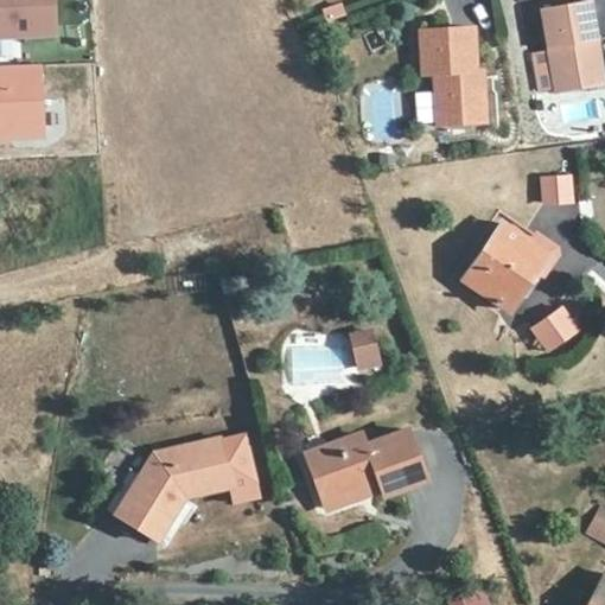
[(0,34),(55,31),(52,0),(0,0),(0,34)]
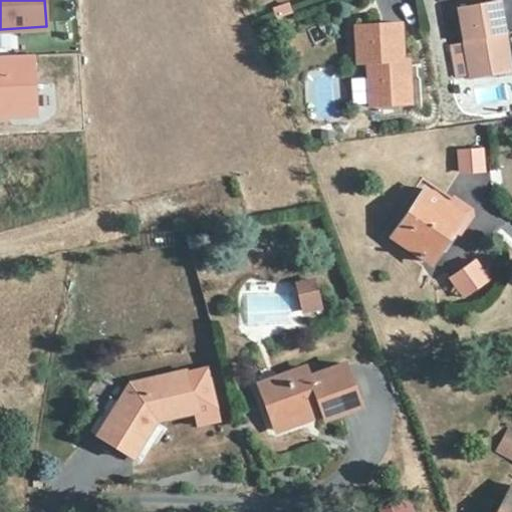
[(502,33),(497,0),(456,8),(468,78),(504,71),(498,34),(502,33)]
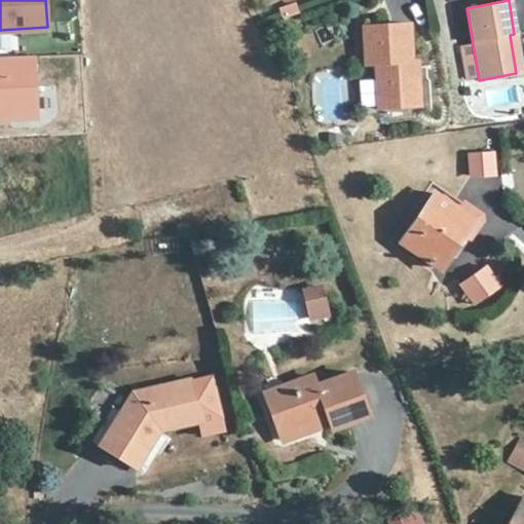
[(411,59),(408,22),(362,25),(364,63),(378,64),(379,70),(375,76),(377,106),(419,104),(416,59),(411,59)]
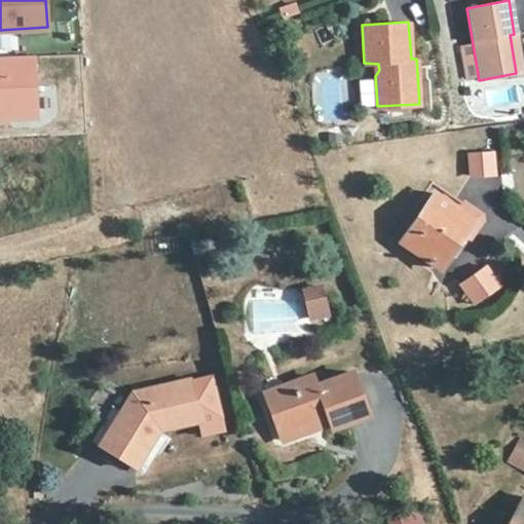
[(315,71),(319,119),(348,117),(345,69),(315,71)]
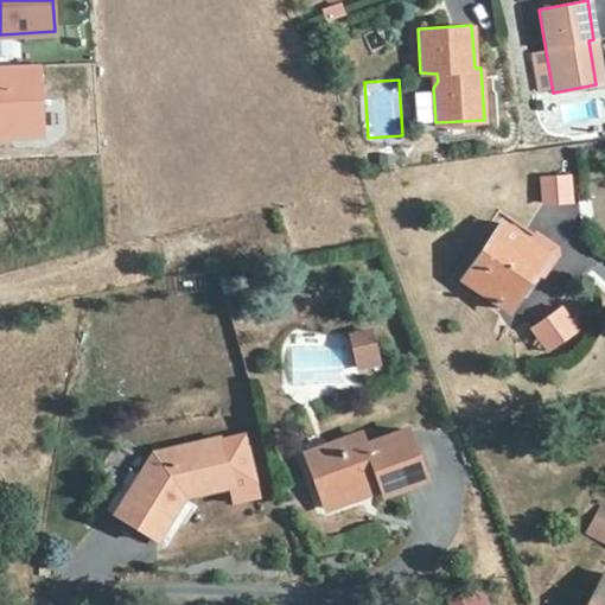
[(543,250),(501,221),(459,278),(503,309),(543,250)]
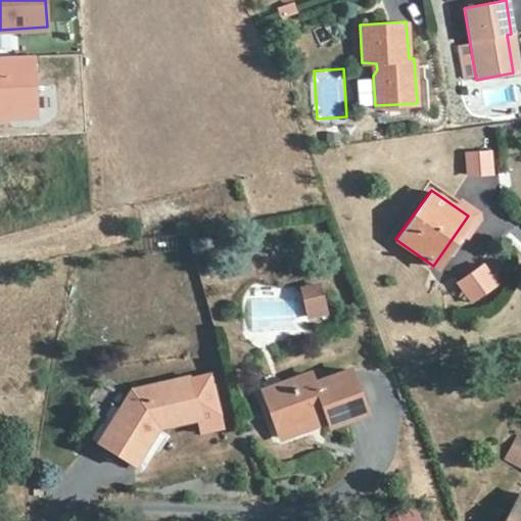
[(305,293),(312,320),(329,317),(323,288),(305,293)]
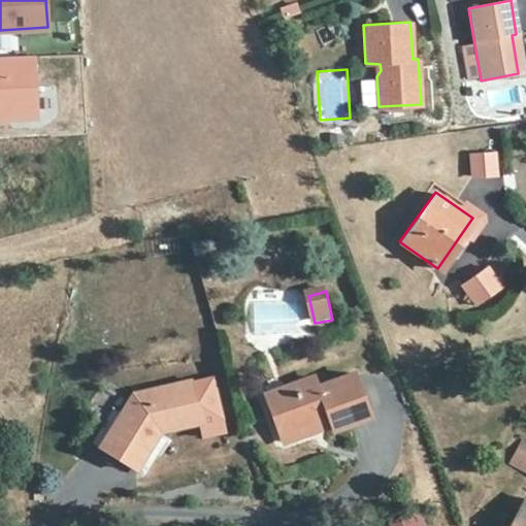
[(369,415),(354,372),(319,386),(314,375),(273,390),(277,401),(268,405),(278,433),(327,417),(329,423),(330,425),(331,428),(352,421),(369,415)]
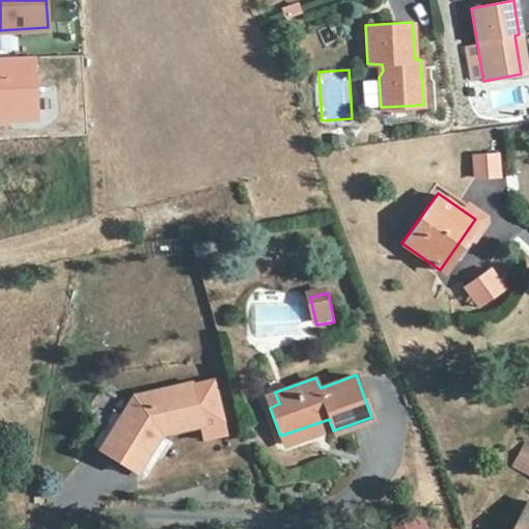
[(202,429),(194,385),(135,397),(108,438),(145,463),(152,451),(151,441),(157,436),(162,438),(202,429)]
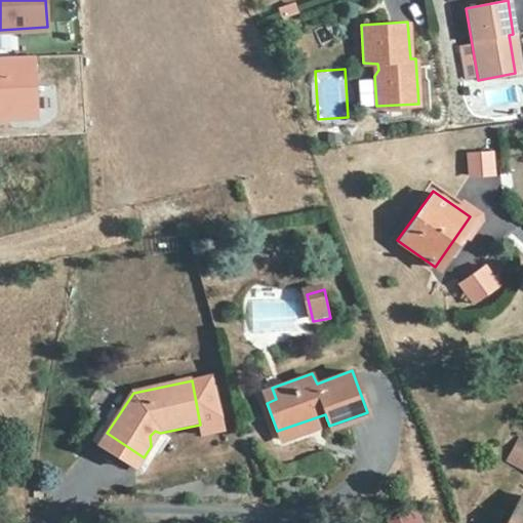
[(276,399),(272,388),(264,392),(267,403),(276,399)]
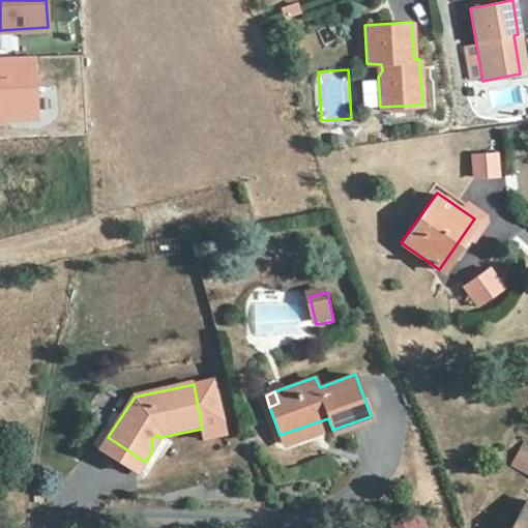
[(330,424),(328,418),(280,435),(283,442),(330,424)]
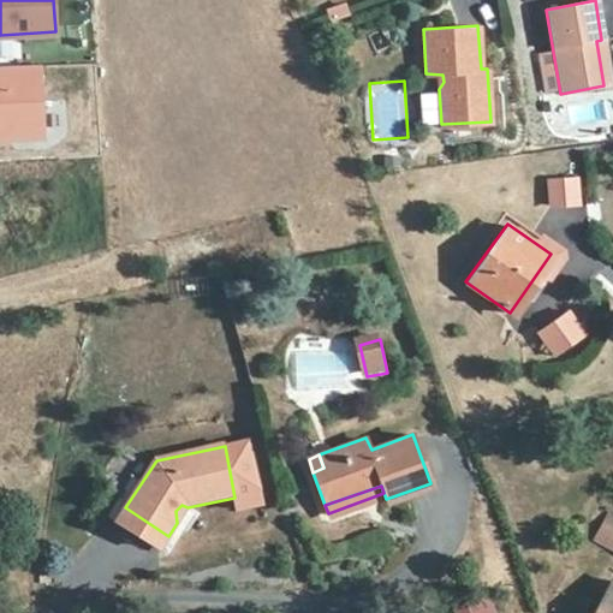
[(588,522),(588,506),(569,505),(570,521),(588,522)]
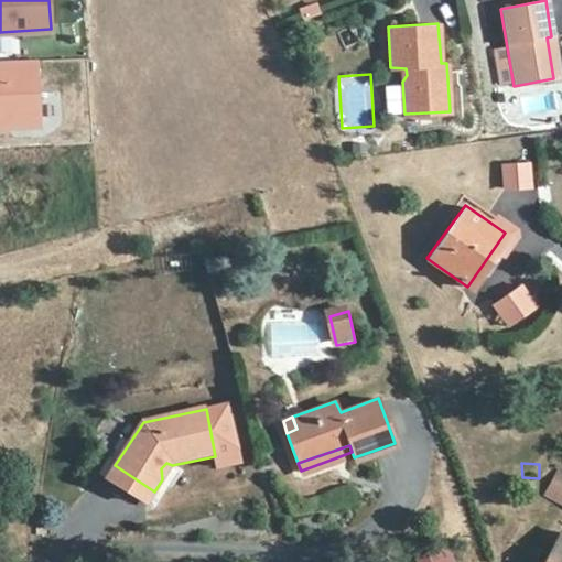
[(154,492),(115,465),(107,478),(146,505),(154,492)]
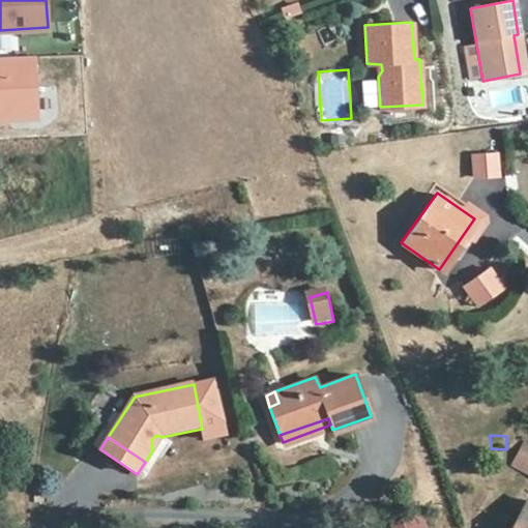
[(527,443),(523,440),(512,461),(527,469),(527,443)]
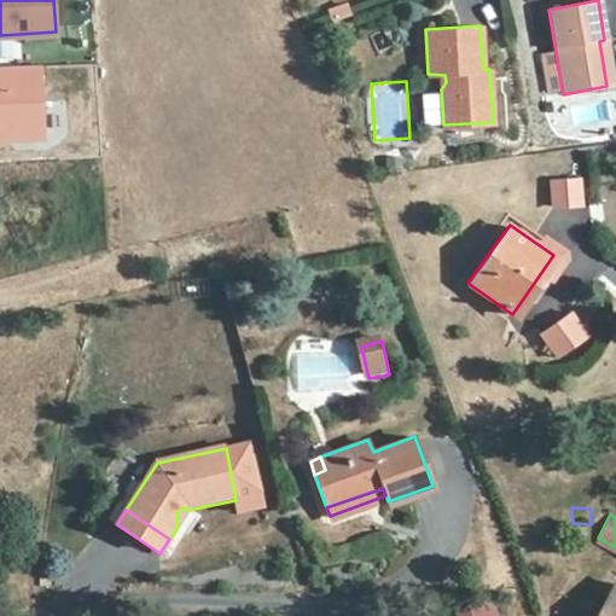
[(615,615),(615,582),(612,581),(593,615),(615,615)]
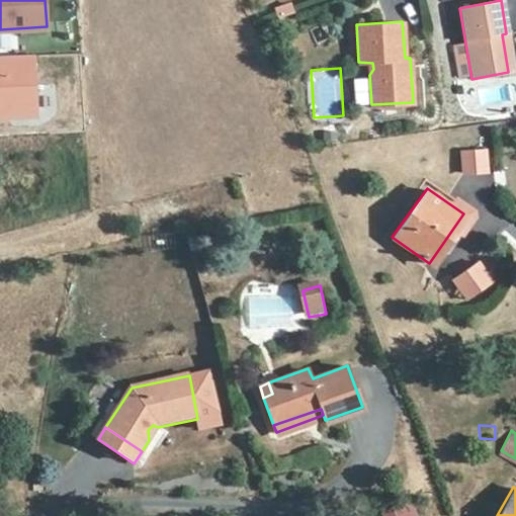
[(378,515),(417,515),(408,498),(377,514),(378,515)]
